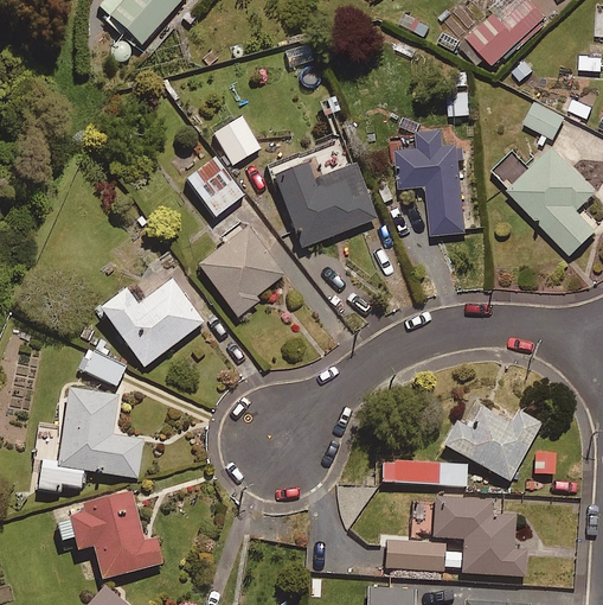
[(123,0),(108,18),(140,46),(180,0),(123,0)]
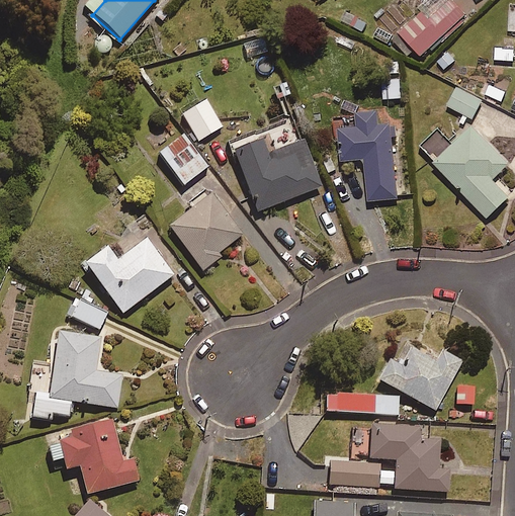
[(466,14),(454,0),(426,0),(419,6),(423,10),(396,33),(416,58),(466,14)]
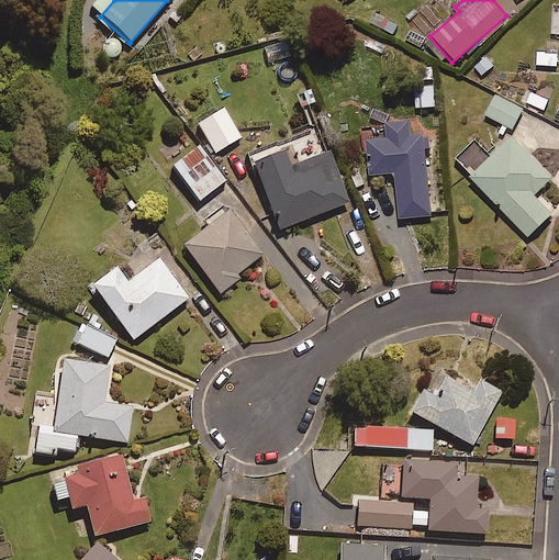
[(404,21),(377,9),(371,21),(398,34),(404,21)]
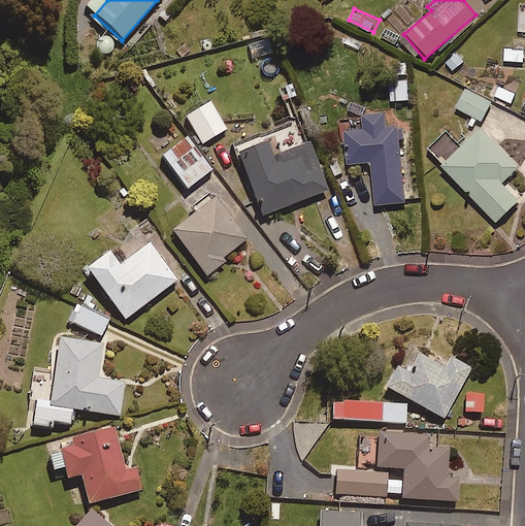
[(409,76),(391,77),(392,98),(409,98),(409,76)]
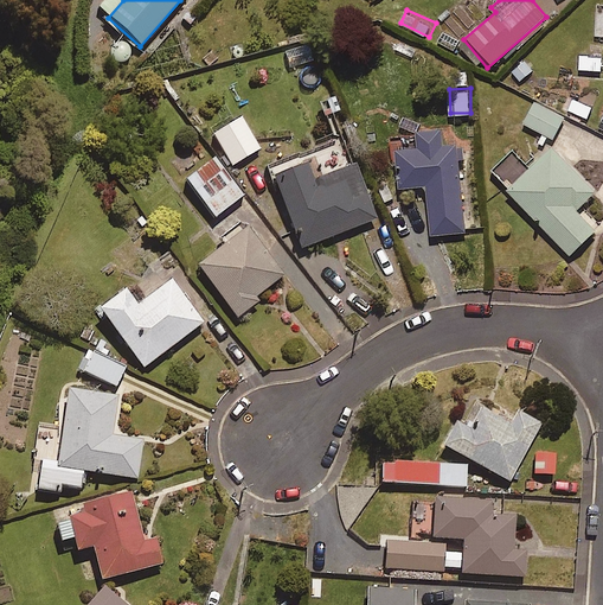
[(598,104),(576,94),(569,108),(590,120),(598,104)]
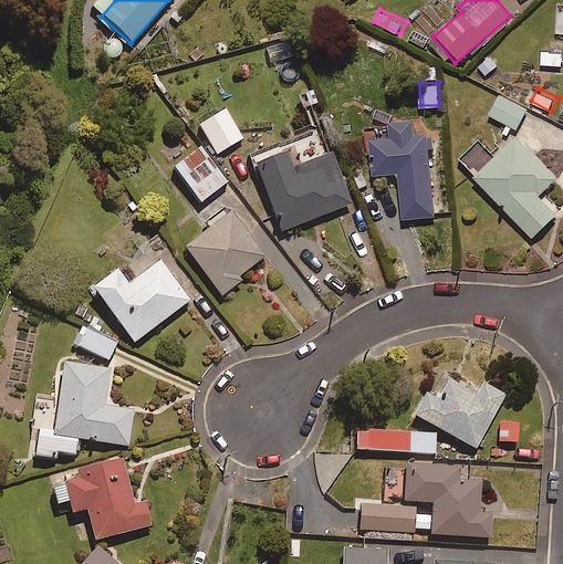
[(529,108),(502,93),(491,113),(518,127),(529,108)]
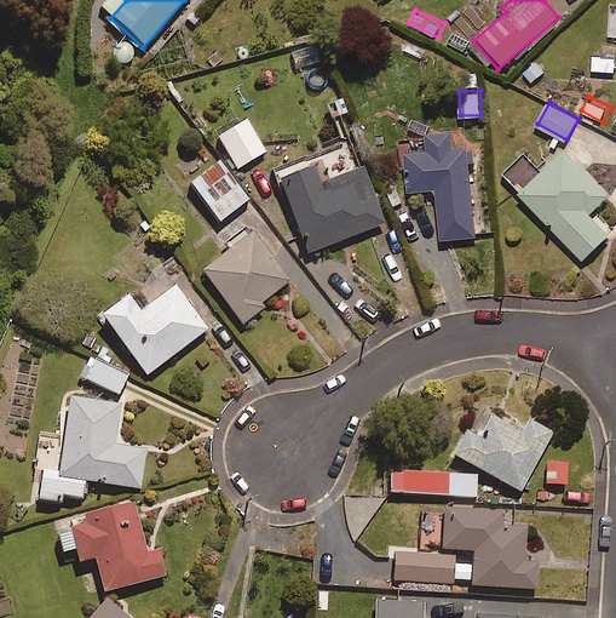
[(266,150),(247,119),(219,136),(237,167),(266,150)]
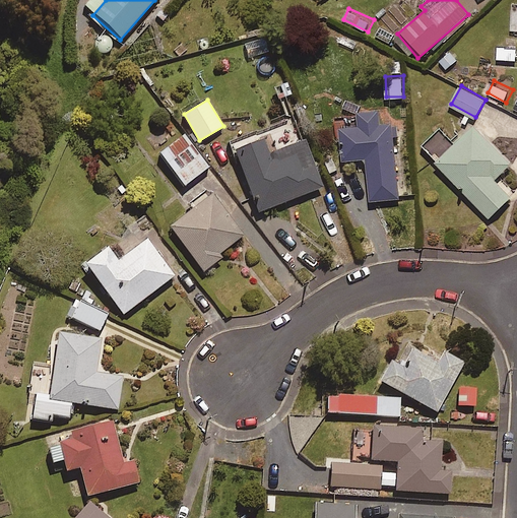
[(380,108),(365,109),(365,118),(341,120),(345,159),(368,157),(372,199),(401,197),(394,123),(381,125),(380,108)]
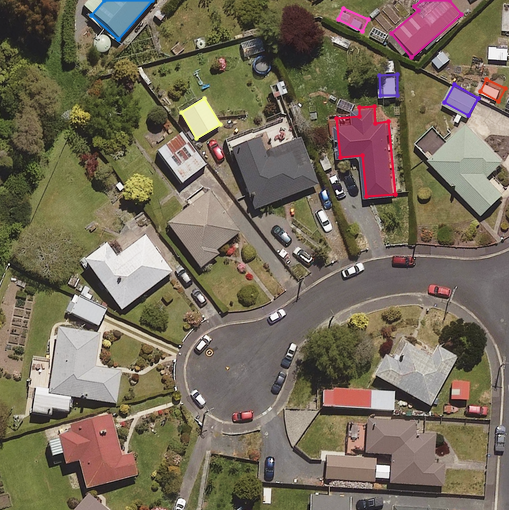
[(505,160),(469,121),(431,158),(482,212),(504,192),(488,175),(505,160)]
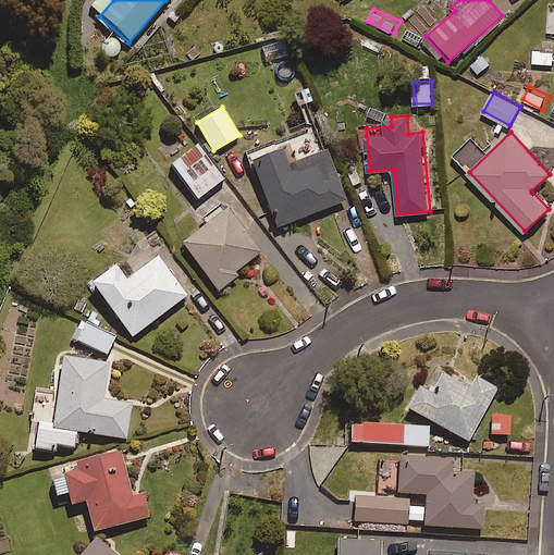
[(223,177),(194,143),(170,163),(200,197),(223,177)]
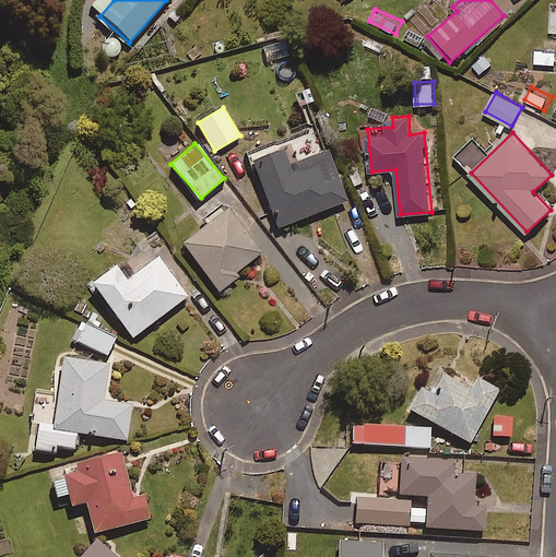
[(290,165),(282,149),(252,162),(280,228),(347,200),(327,150),(290,165)]
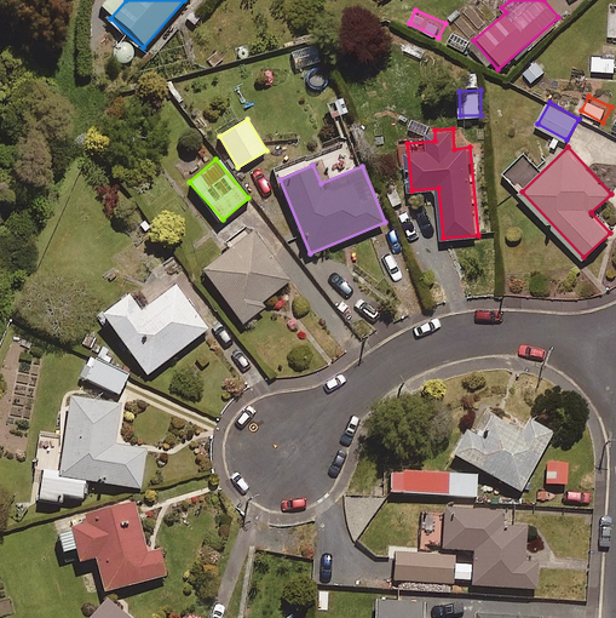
[(289,280),(251,230),(202,270),(245,322),(265,307),(262,302),(289,280)]
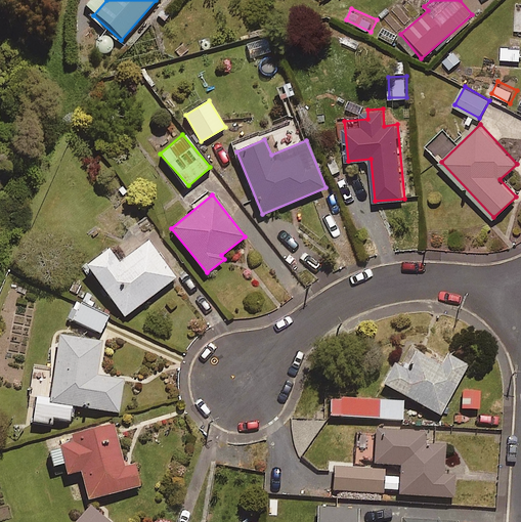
[(176,276),(147,241),(119,263),(107,249),(85,266),(125,316),(176,276)]
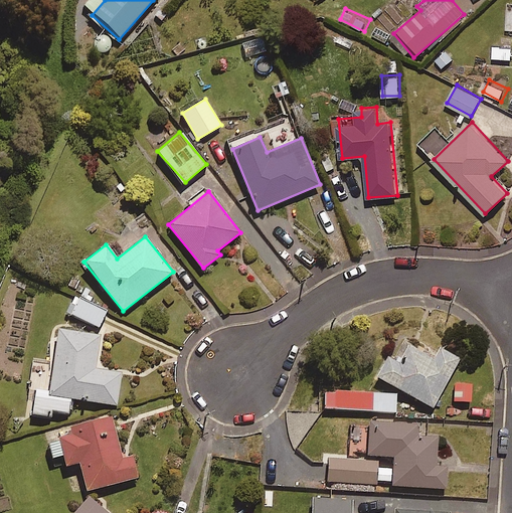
[(107,310),(77,297),(70,313),(100,327),(107,310)]
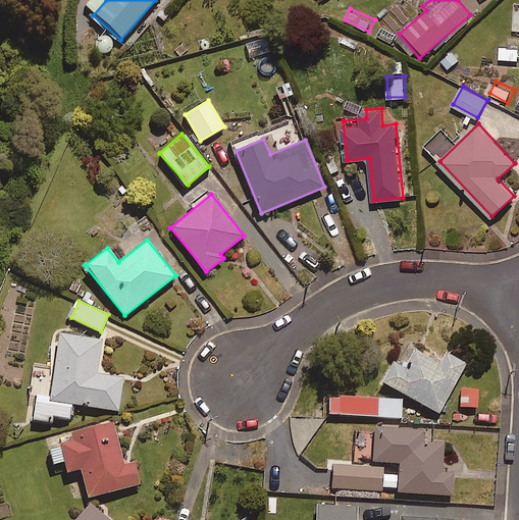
[(37,372),(32,420),(53,423),(53,417),(70,419),(72,404),(119,410),(123,376),(97,373),(100,340),(57,334),(52,373),(37,372)]
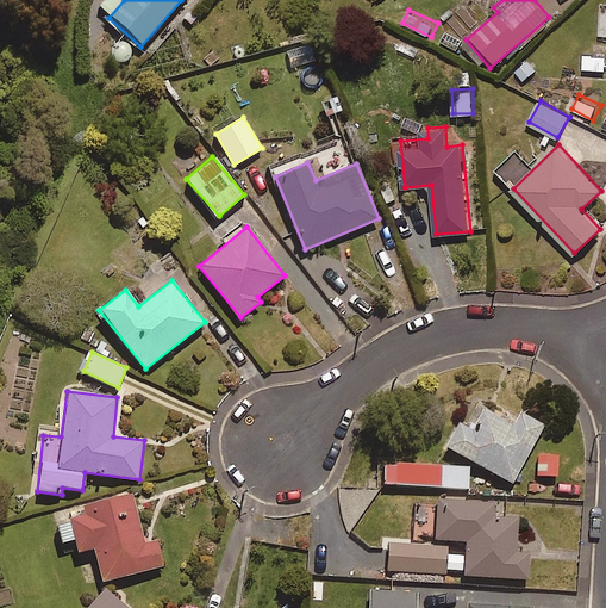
[(513,423),(485,408),(473,429),(460,422),(445,447),(513,483),(543,425),(519,413),(513,423)]
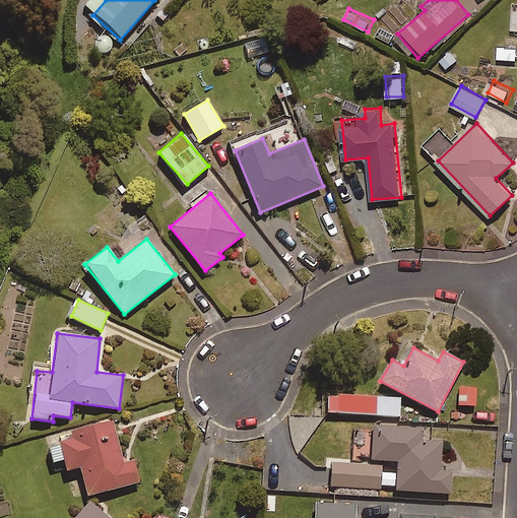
[(477,388),(460,387),(459,404),(476,405),(477,388)]
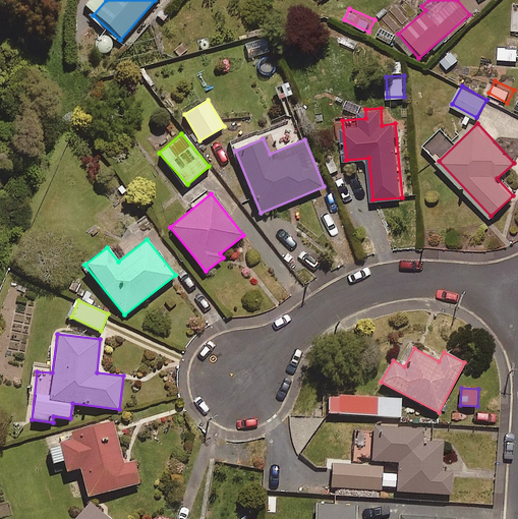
[(402,398),(329,394),(328,412),(401,416),(402,398)]
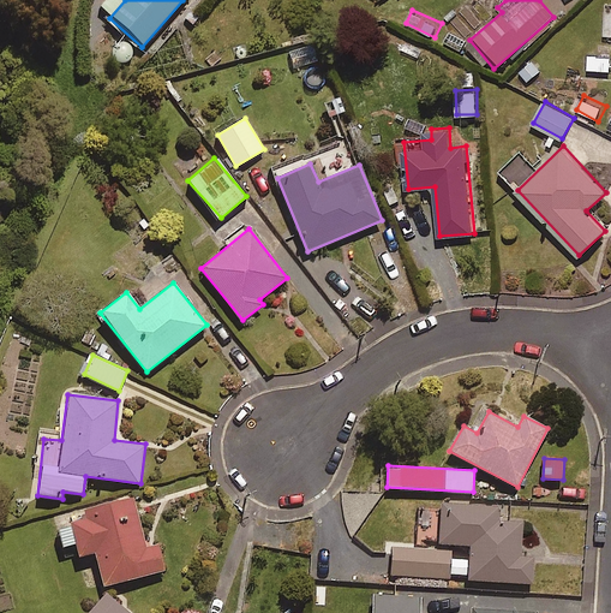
[(145,548),(132,497),(70,513),(73,527),(58,530),(63,546),(75,543),(78,557),(94,552),(103,587),(165,570),(157,546),(145,548)]
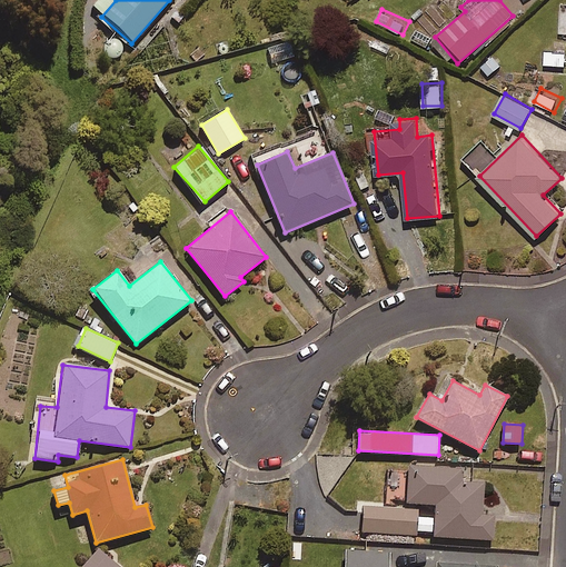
[(460,467),(420,466),(407,474),(406,503),(436,504),(435,537),(494,539),(494,515),(483,515),(484,485),(459,484),(460,467)]
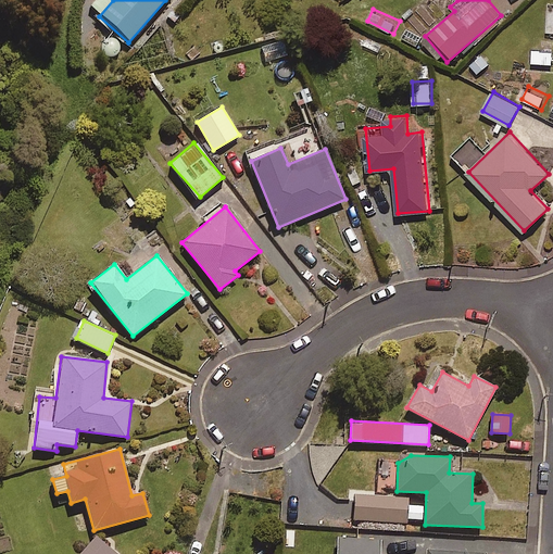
[(409,496),(356,494),(355,519),(407,521),(409,496)]
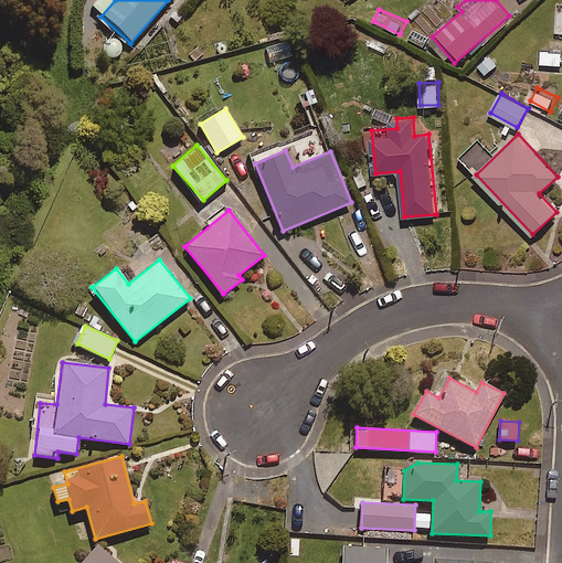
[(117,562),(98,545),(82,562),(117,562)]
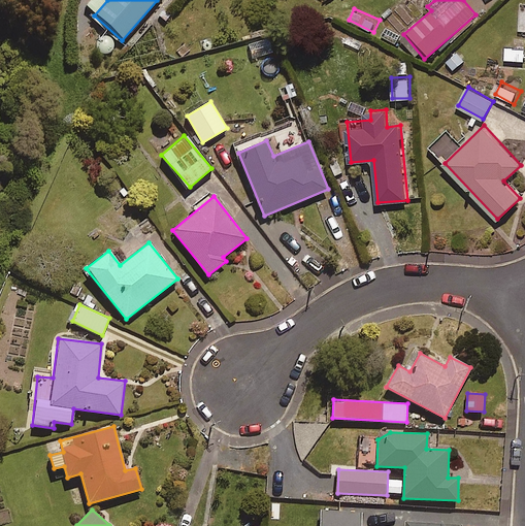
[(361,525),(362,513),(320,511),(319,525),(361,525)]
